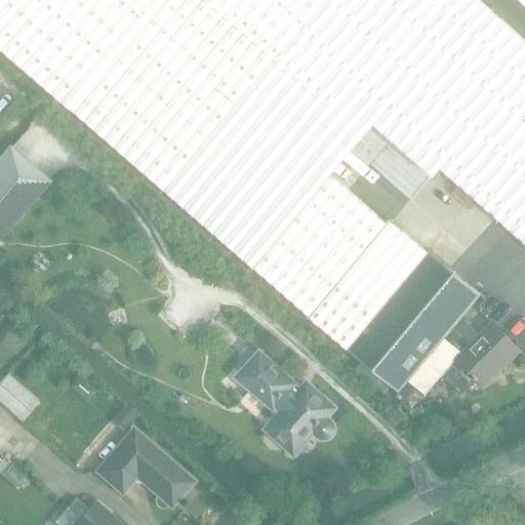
[(0,0),(0,48),(310,318),(310,319),(322,329),(347,350),(429,252),(390,220),(387,225),(331,175),(374,125),(434,177),(441,169),(524,244),(524,41),(478,0),(0,0)]
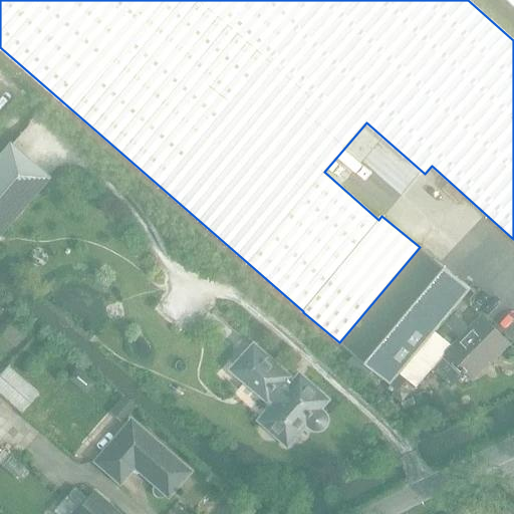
[(513,0),(500,0),(513,11),(513,0)]
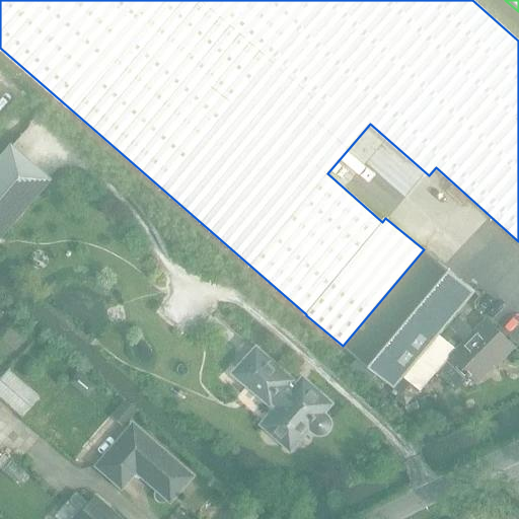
[(0,235),(50,179),(8,144),(0,153),(0,235)]
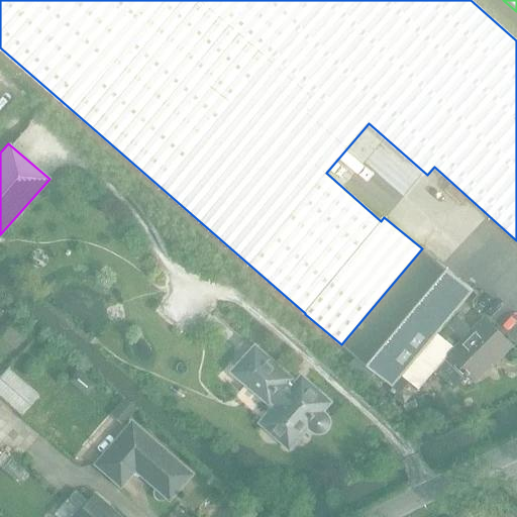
[(342,345),(393,387),(437,334),(473,291),(422,249),(342,345)]
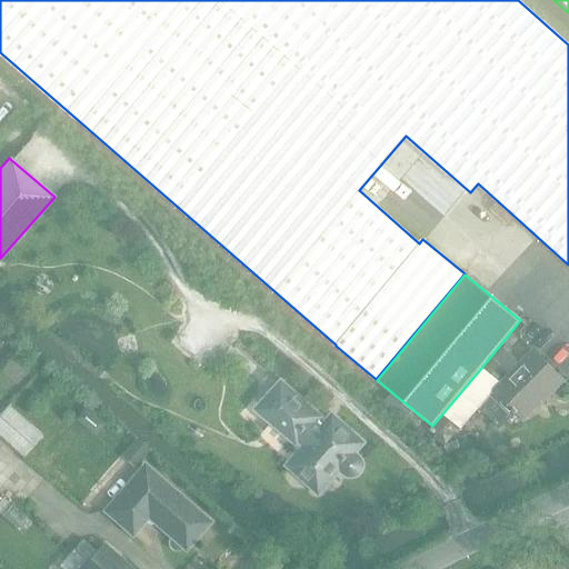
[(509,377),(496,391),(523,419),(541,401),(540,401),(562,379),(535,351),(521,365),(502,347),(486,366),(493,372),(498,367),(509,377)]
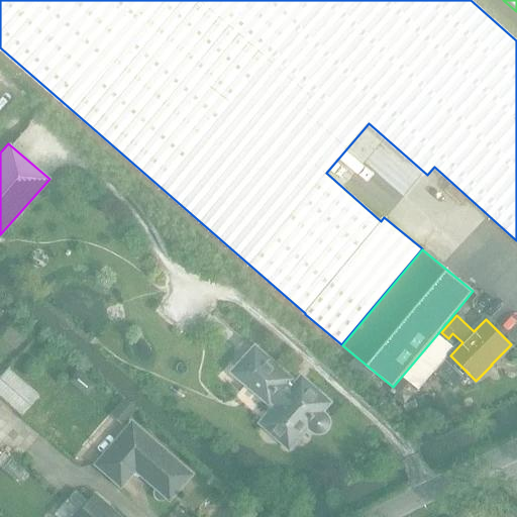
[(453,347),(437,334),(393,387),(399,392),(401,393),(404,389),(405,388),(408,384),(417,390),(453,347)]
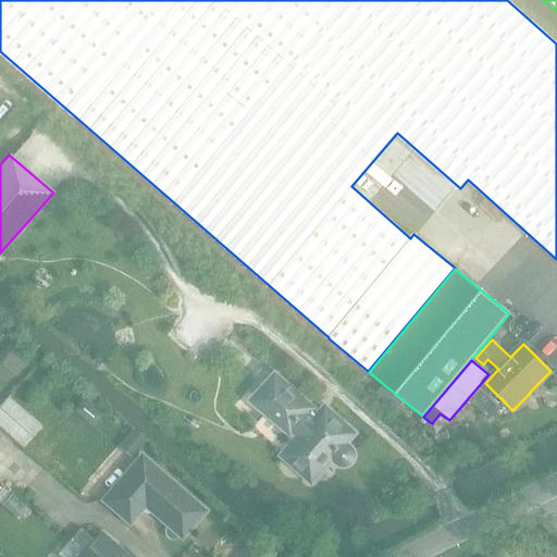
[(351,448),(345,443),(353,435),(320,406),(318,409),(274,371),(246,400),(291,440),(280,452),(312,481),(324,467),(321,463),(327,456),(337,465),(343,468),(348,467),(353,463),(355,459),(355,454),(351,448)]
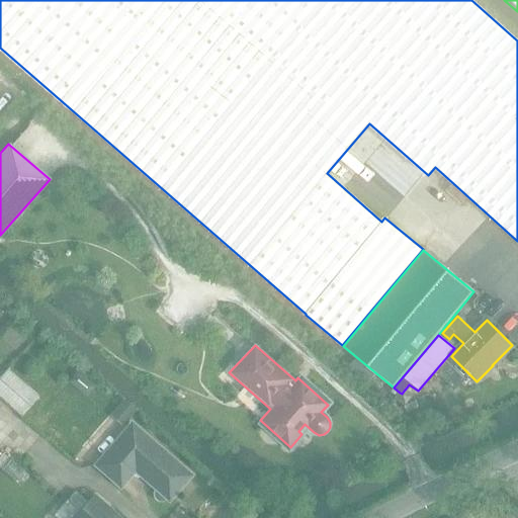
[(0,396),(22,416),(40,395),(8,367),(0,376),(0,396)]
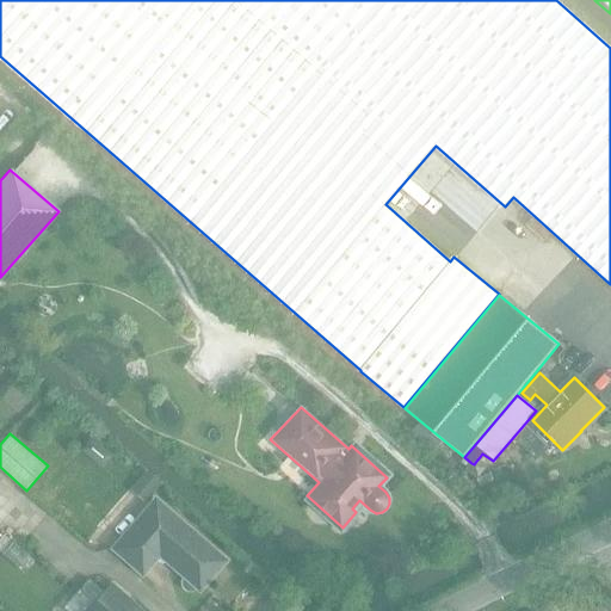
[(471,463),(466,469),(477,479),(479,480),(480,477),(488,467),(479,458),(477,460),(474,464),(471,463)]
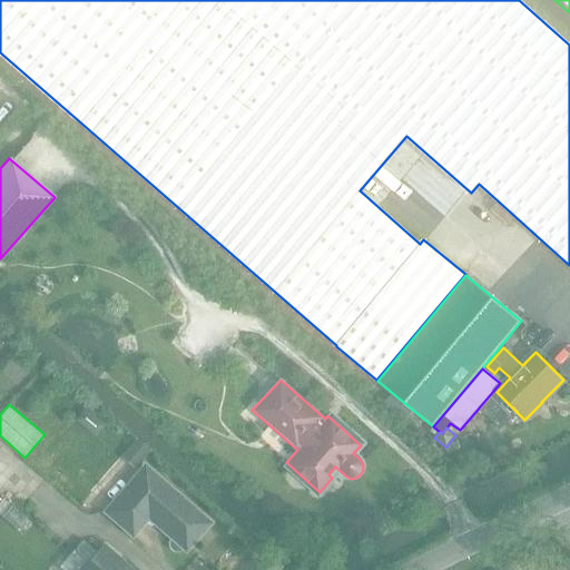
[(445,446),(448,454),(461,448),(459,441),(448,445),(446,448),(445,446)]
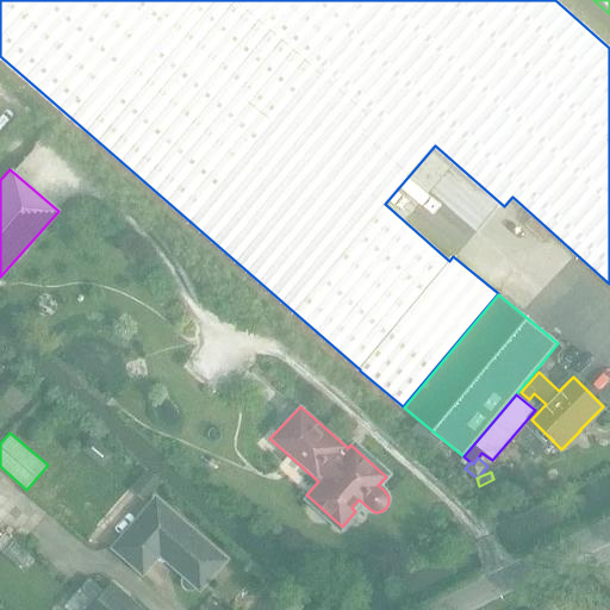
[(143,473),(132,485),(148,499),(159,486),(143,473)]
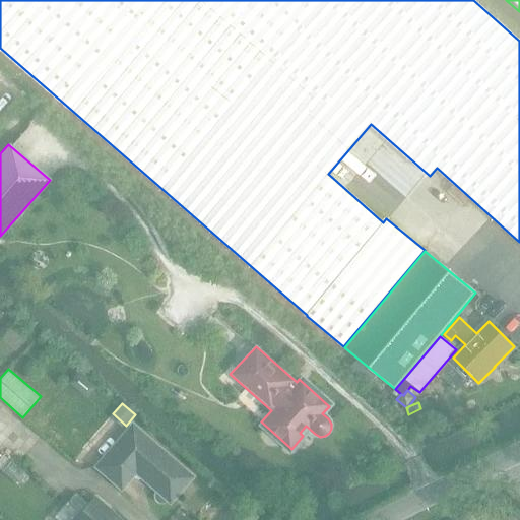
[(120,489),(134,472),(155,491),(153,494),(152,497),(152,500),(153,502),(155,503),(159,505),(163,504),(165,503),(167,500),(169,502),(191,476),(131,425),(94,466),(120,489)]
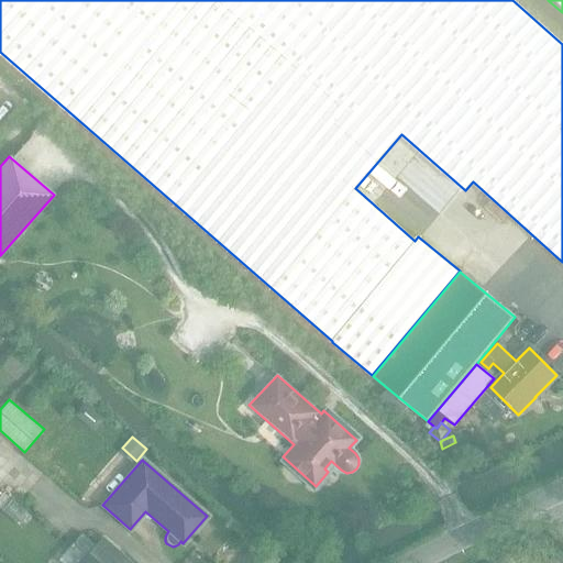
[(12,498),(2,510),(22,527),(32,516),(12,498)]
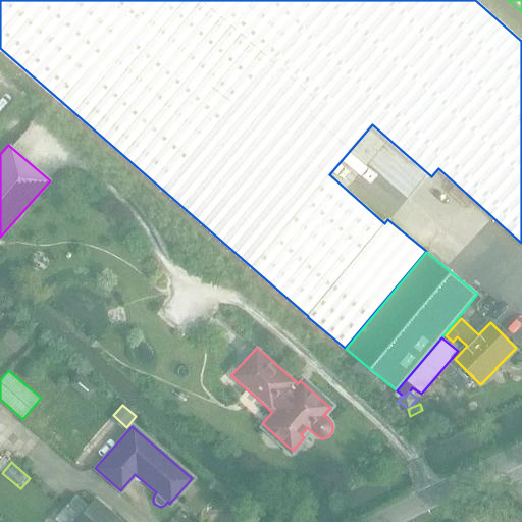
[(119,521),(114,517),(113,521),(91,502),(88,506),(75,496),(64,508),(76,518),(73,521),(119,521)]
